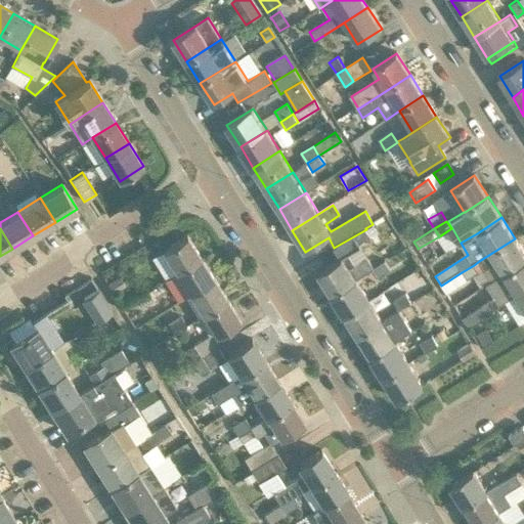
[(366,257),(356,264),(349,254),(361,247),(359,244),(370,237),(366,229),(334,248),(341,259),(318,272),(332,294),(355,279),(374,268),(373,268),(366,257)]
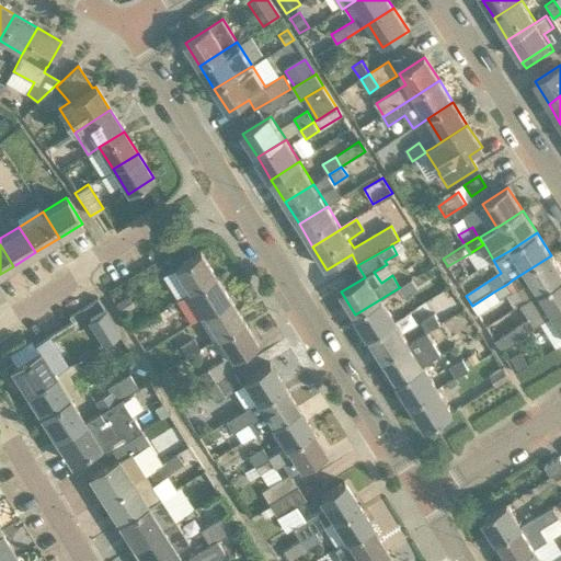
[(184,296),(215,277),(198,252),(174,267),(186,288),(189,292),(183,295),(184,296)]
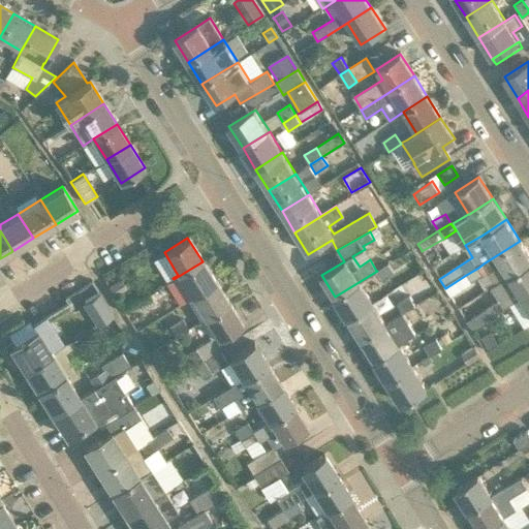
[(508,278),(528,265),(528,255),(520,241),(484,263),(478,268),(466,275),(445,288),(448,293),(458,291),(500,266),(508,277),(508,278)]
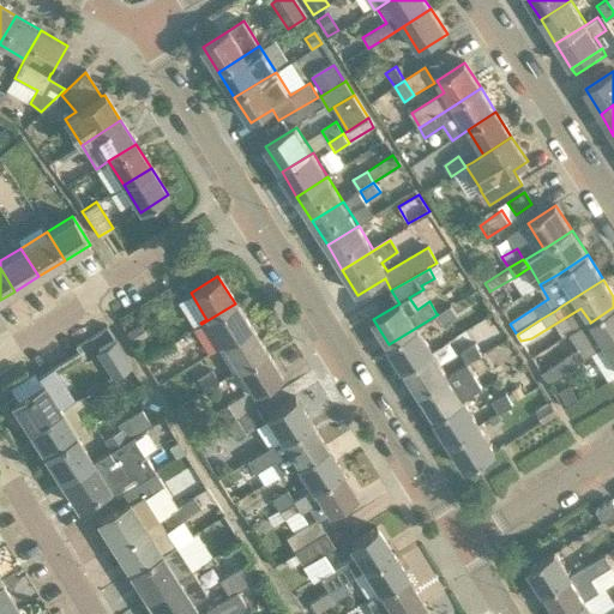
[(217,349),(251,329),(235,304),(202,324),(217,349)]
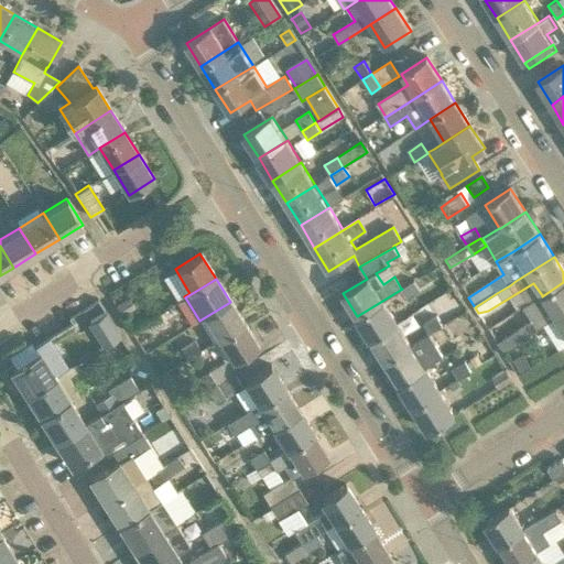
[(407,297),(420,290),(414,280),(401,289),(402,289),(407,297)]
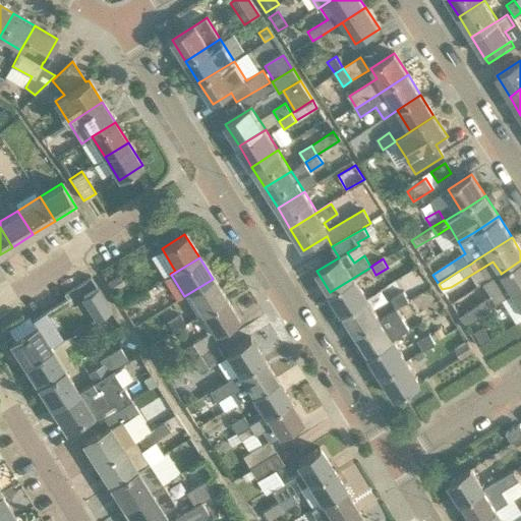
[(509,297),(520,289),(520,261),(501,274),(501,273),(483,284),(491,296),(480,303),(479,302),(460,315),(466,325),(488,310),(509,297)]
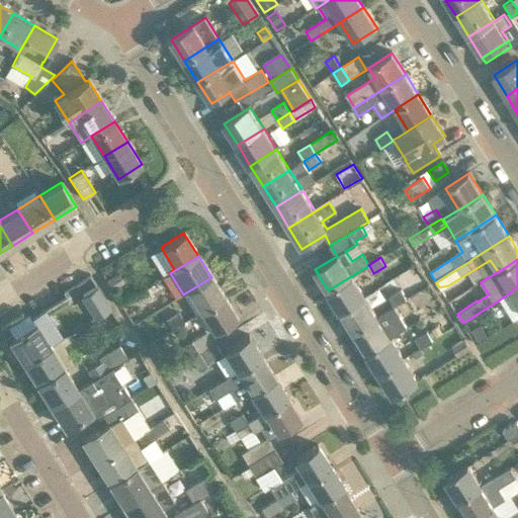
[(115,286),(122,281),(118,273),(107,281),(111,288),(115,286)]
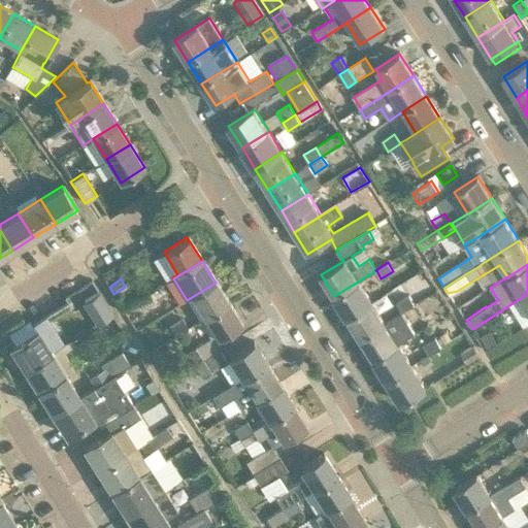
[(348,318),(371,303),(358,282),(334,296),(348,318)]
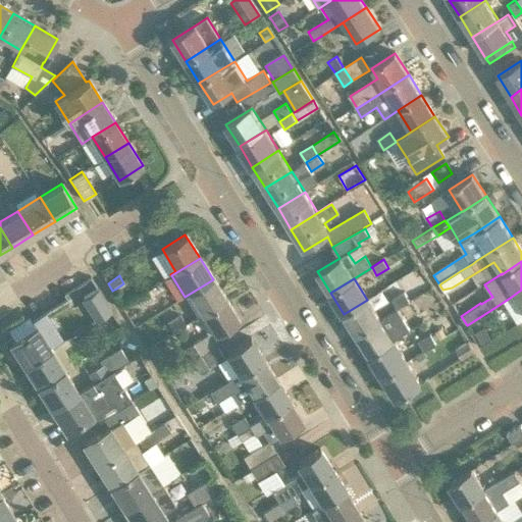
[(203,315),(226,301),(213,279),(185,297),(203,315)]
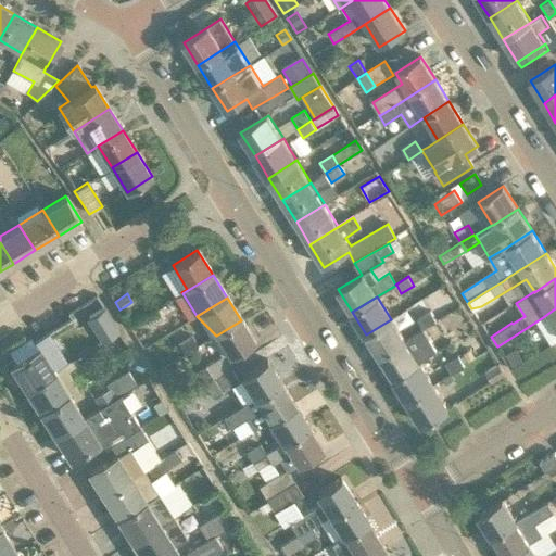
[(168,301),(155,310),(156,311),(161,317),(162,318),(175,311),(168,301)]
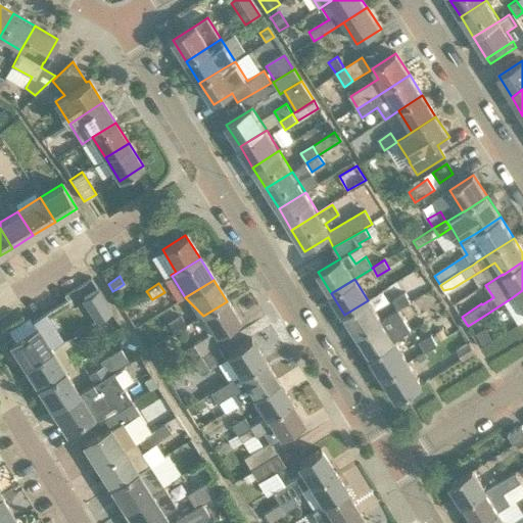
[(95,322),(112,312),(98,288),(82,298),(95,322)]
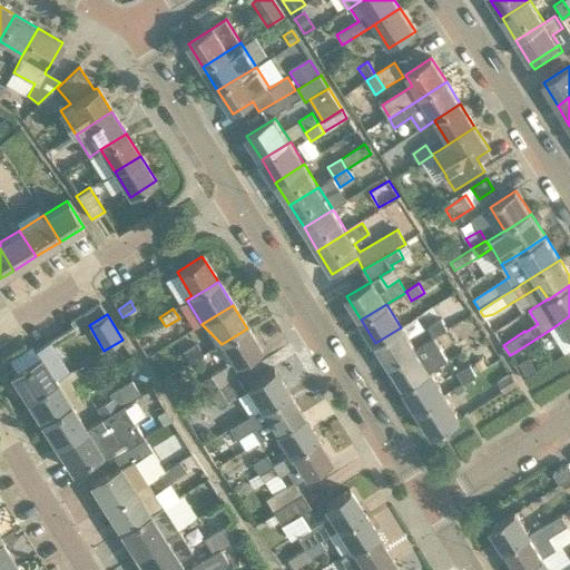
[(569,316),(557,325),(569,345),(569,316)]
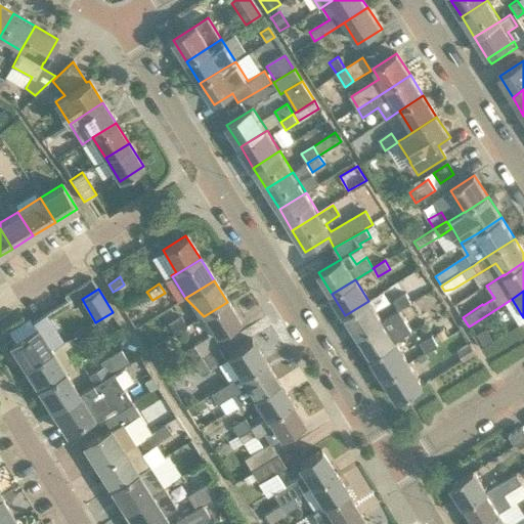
[(151,299),(147,293),(135,300),(139,307),(151,299)]
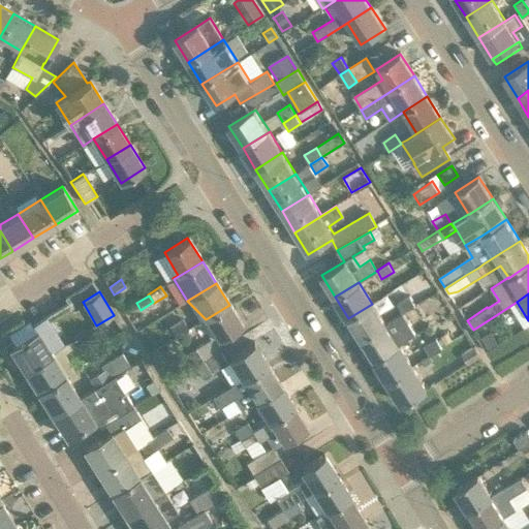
[(403,313),(414,306),(409,297),(397,304),(403,313)]
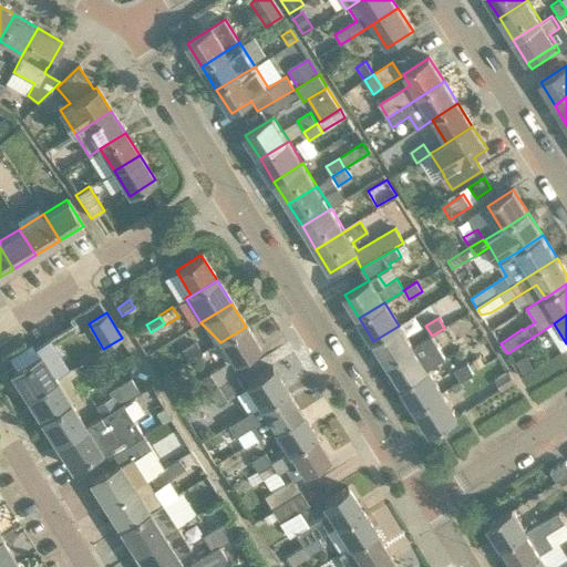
[(388,363),(413,348),(399,326),(373,341),(388,363)]
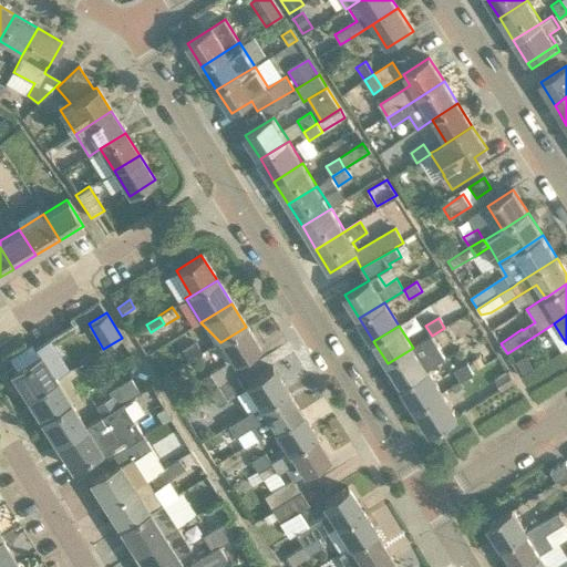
[(246,327),(220,342),(232,360),(234,364),(259,348),(246,327)]
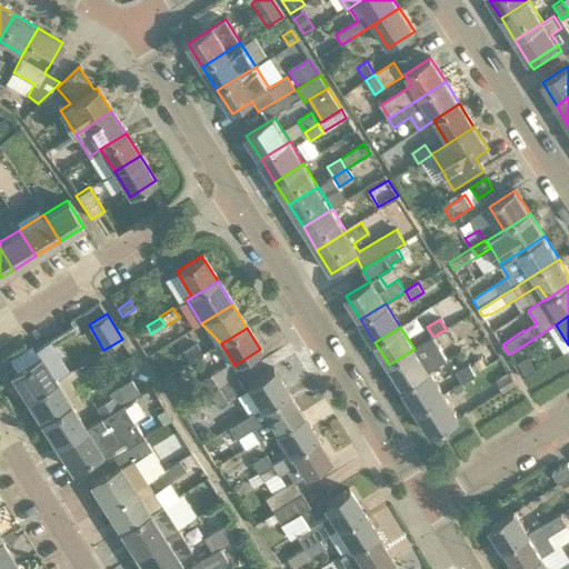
[(403,388),(429,371),(447,360),(432,337),(415,349),(389,365),(403,388)]
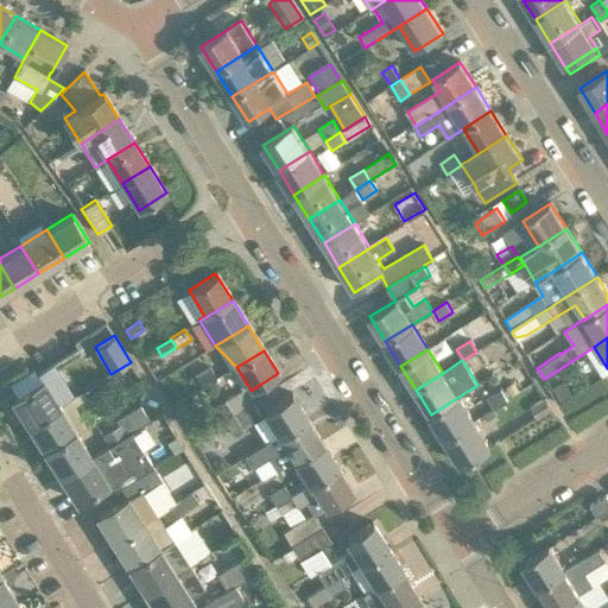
[(570,362),(544,379),(553,394),(553,396),(559,405),(574,397),(568,387),(580,379),(570,362)]
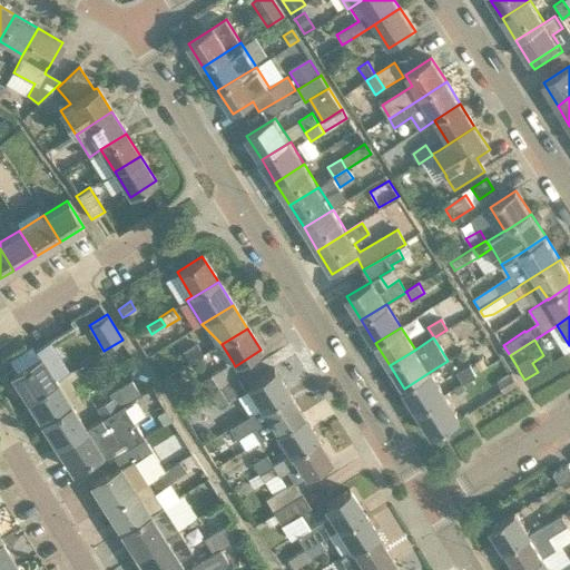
[(189,362),(204,355),(197,344),(184,353),(189,362)]
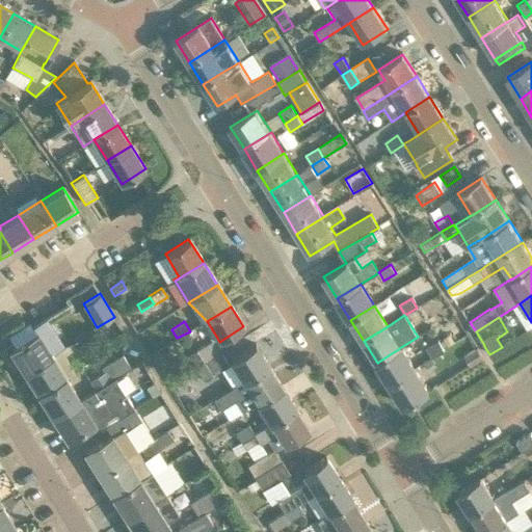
[(40,333),(11,349),(26,372),(53,354),(40,333)]
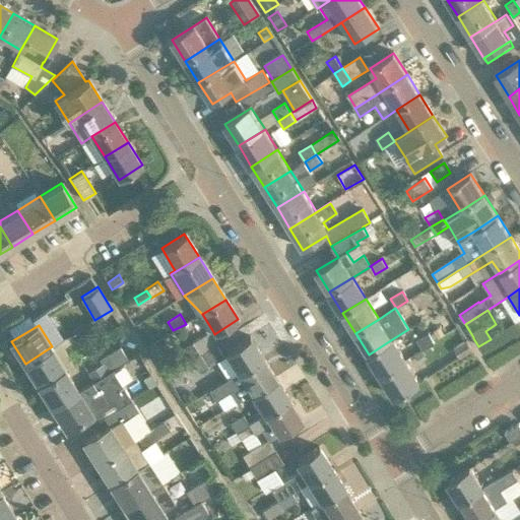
[(80,329),(66,339),(71,347),(85,337),(80,329)]
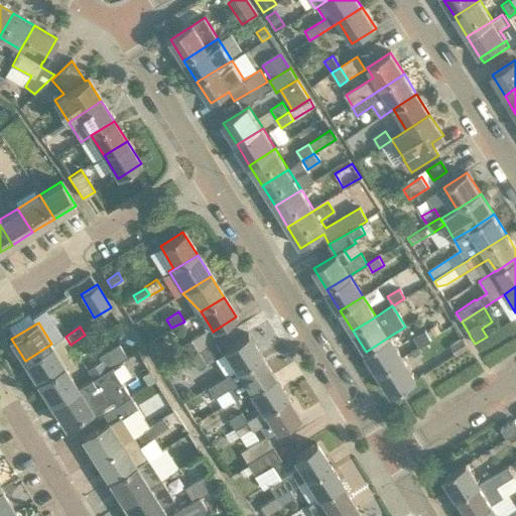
[(199,353),(216,343),(208,329),(206,331),(181,346),(189,359),(199,353)]
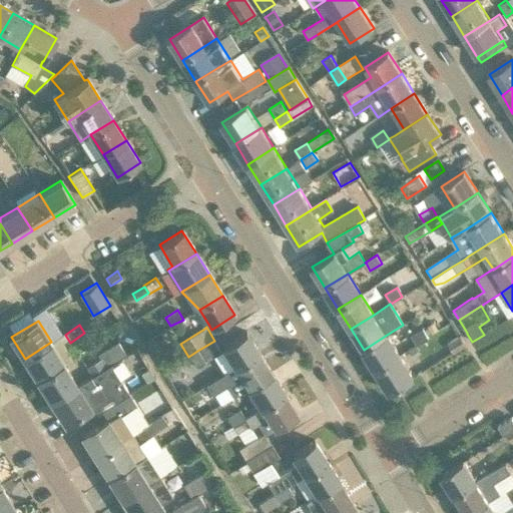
[(423,329),(410,336),(416,346),(428,338),(423,329)]
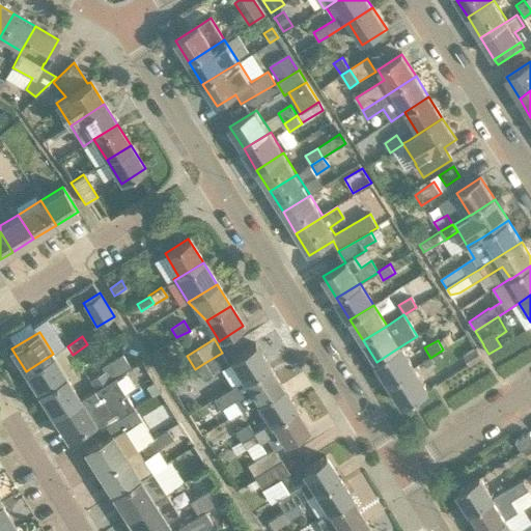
[(243,381),(269,366),(254,344),(229,359),(243,380),(243,381)]
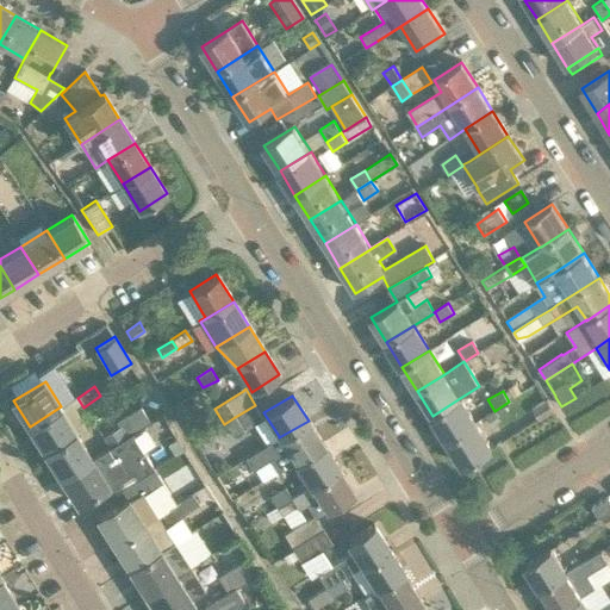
[(448,440),(475,423),(468,412),(460,398),(433,416),(448,440)]
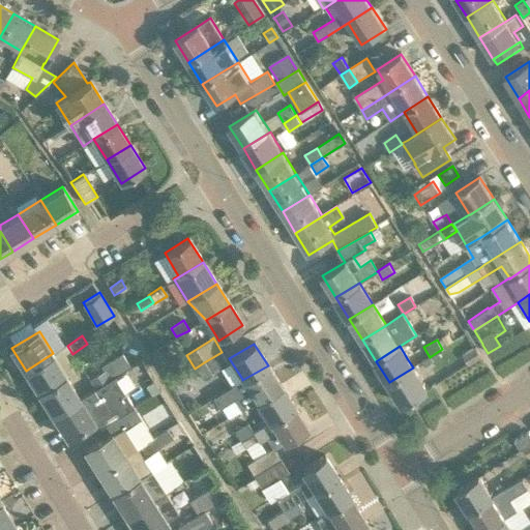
[(469,364),(480,358),(481,357),(476,348),(464,356),(469,364)]
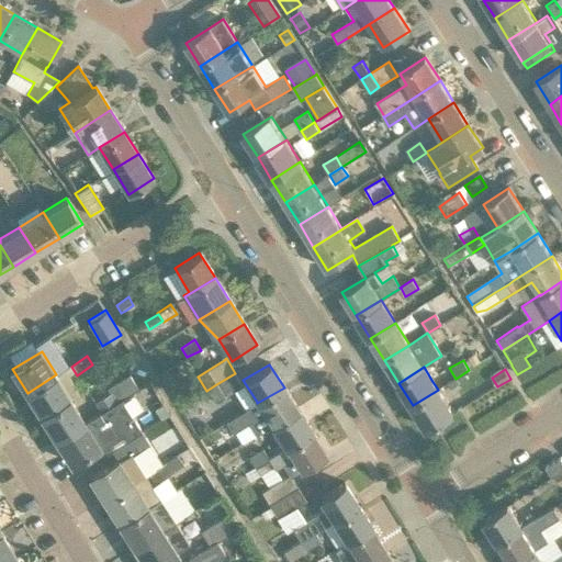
[(235,373),(216,384),(224,397),(243,385),(235,373)]
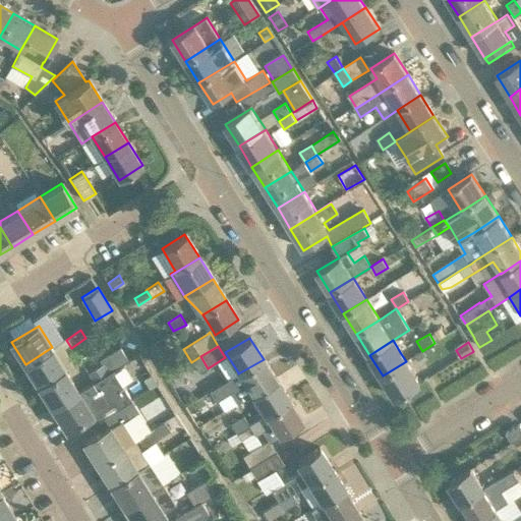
[(39,386),(66,369),(52,347),(25,364),(39,386)]
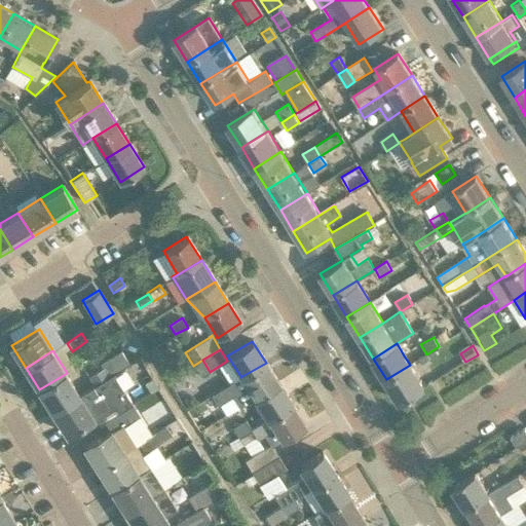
[(108,377),(114,374),(129,364),(121,350),(100,364),(103,368),(108,377)]
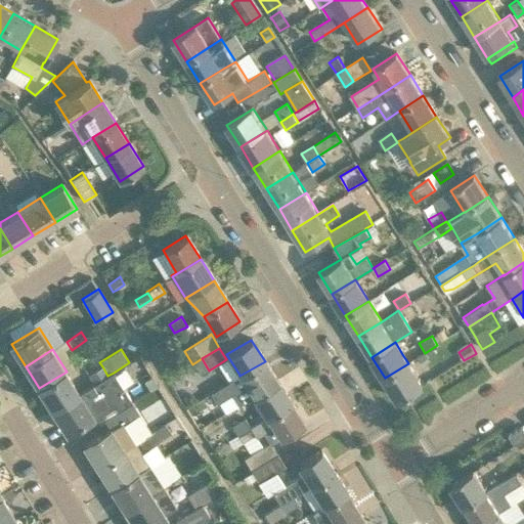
[(430,361),(425,354),(418,358),(422,365),(430,361)]
